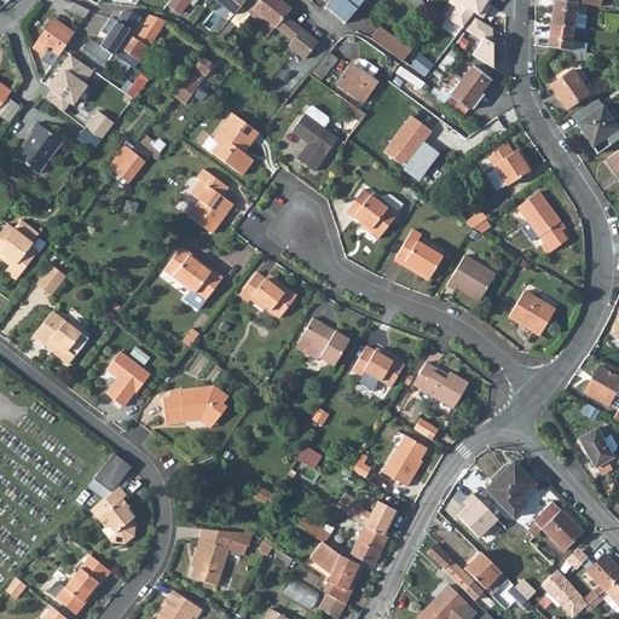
[(173,0),(169,6),(180,15),(189,3),(194,7),(198,0),(173,0)]
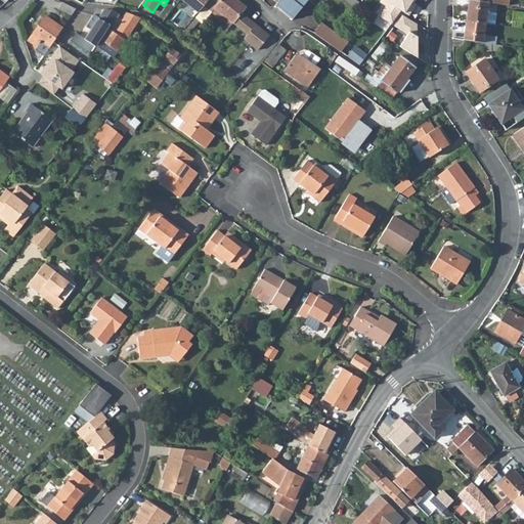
[(183,0),(198,12),(208,0),(183,0)]
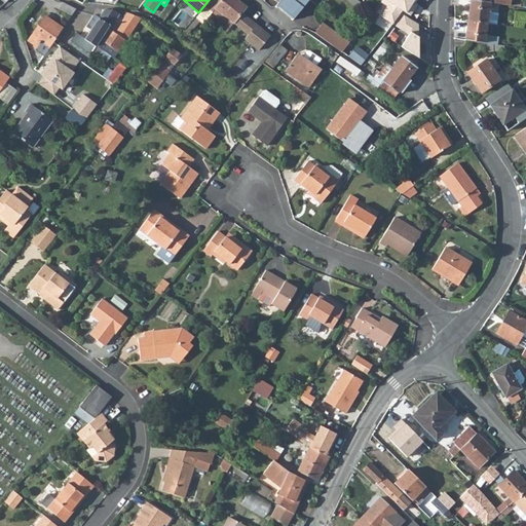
[(235,0),(211,0),(205,7),(212,12),(219,19),(222,15),(247,36),(242,40),(256,51),(268,38),(240,14),(246,8),(235,0)]
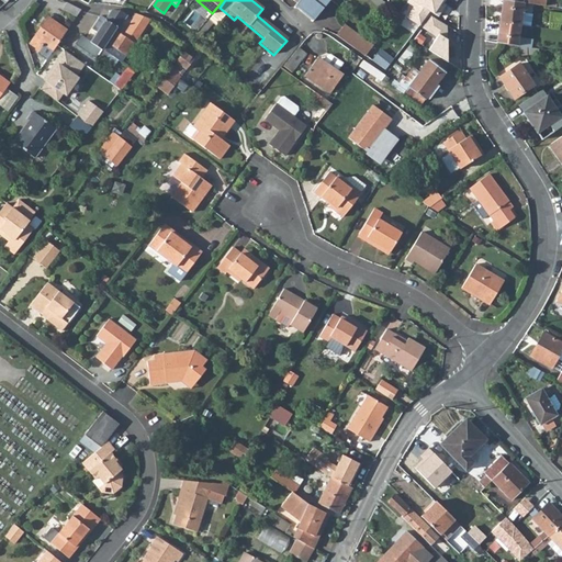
[(300,0),(298,4),(294,8),(312,22),(329,0),(300,0)]
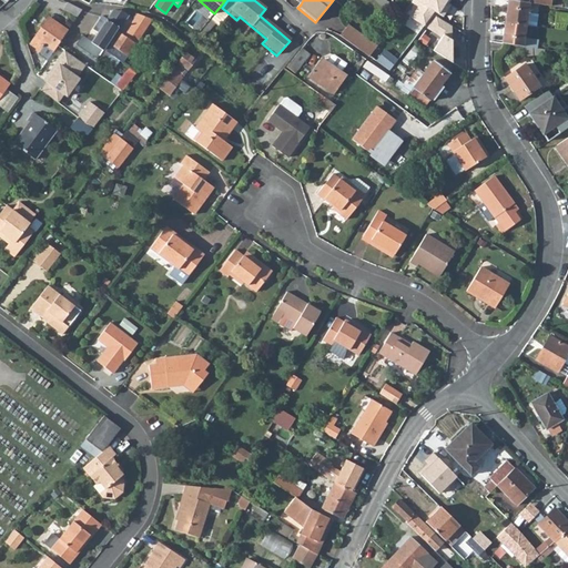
[(507,1),(505,23),(524,26),(527,3),(507,1)]
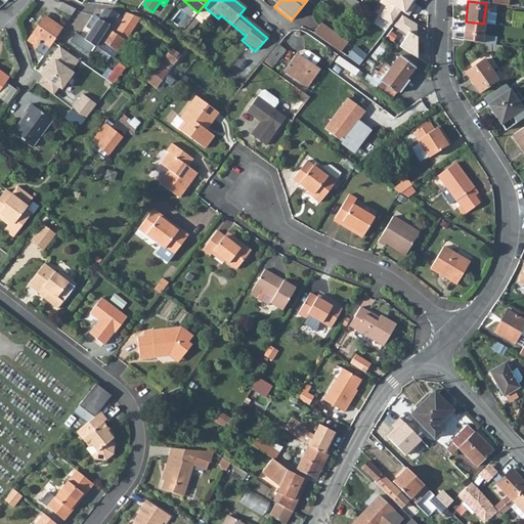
[(61,2),(58,9),(71,16),(76,9),(61,2)]
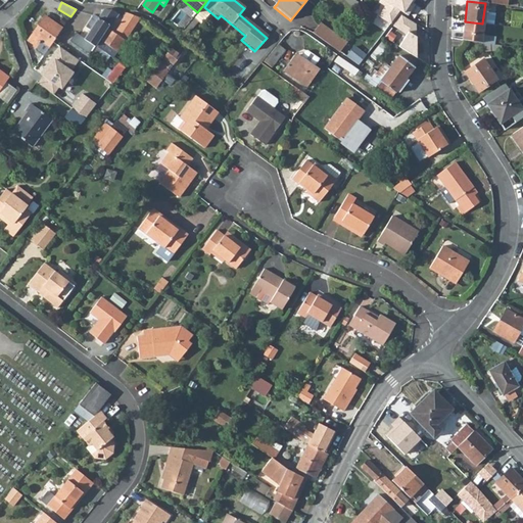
[(204,7),(195,19),(197,21),(200,25),(210,12),(204,7)]
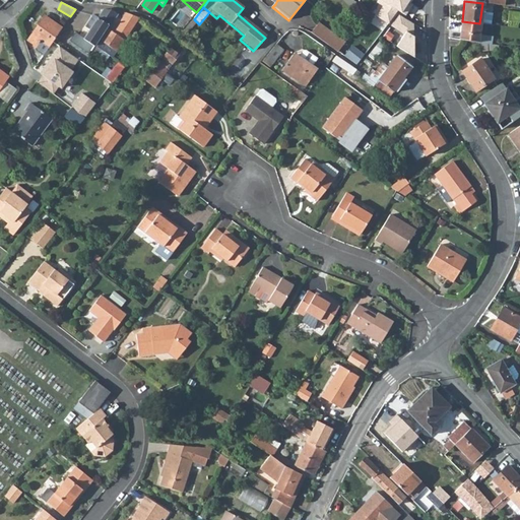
[(103,10),(83,39),(93,46),(108,25),(110,26),(119,12),(111,10),(103,10)]
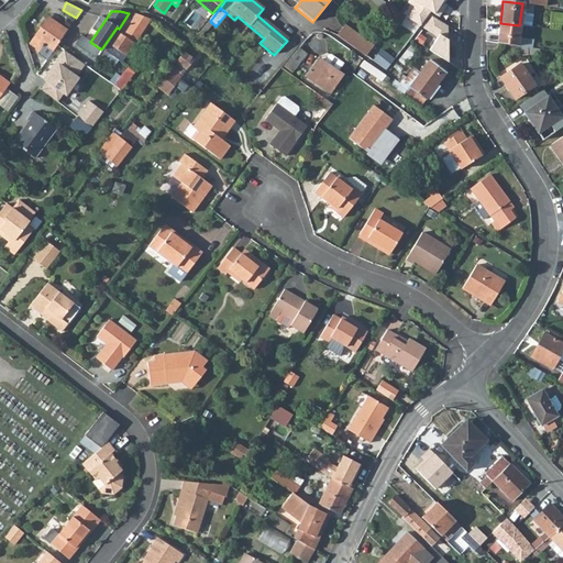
[(551,14),(550,23),(561,25),(562,15),(551,14)]
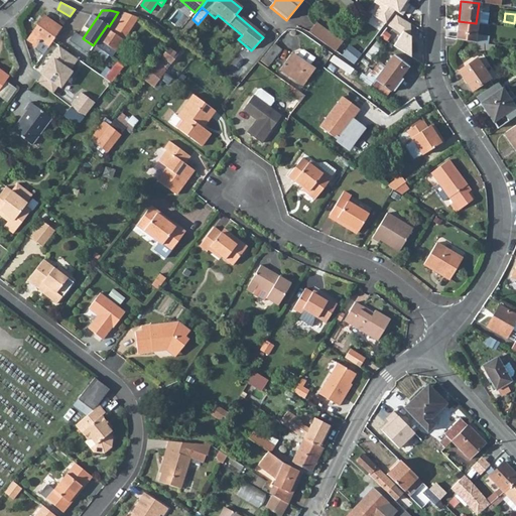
[(107,29),(99,41),(113,50),(120,40),(121,41),(137,18),(125,14),(112,32),(107,29)]
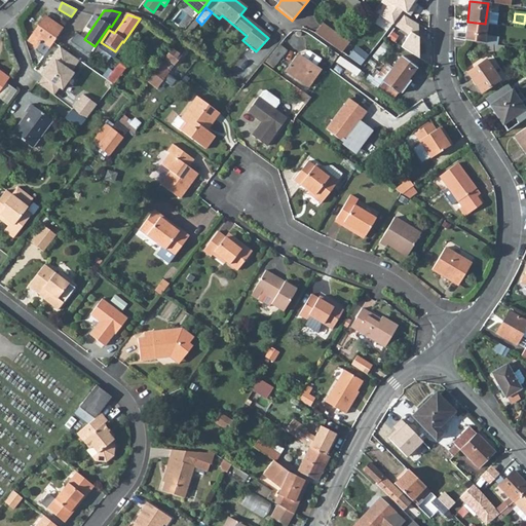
[(28,40),(37,47),(40,42),(49,48),(53,42),(63,29),(44,16),(28,40)]
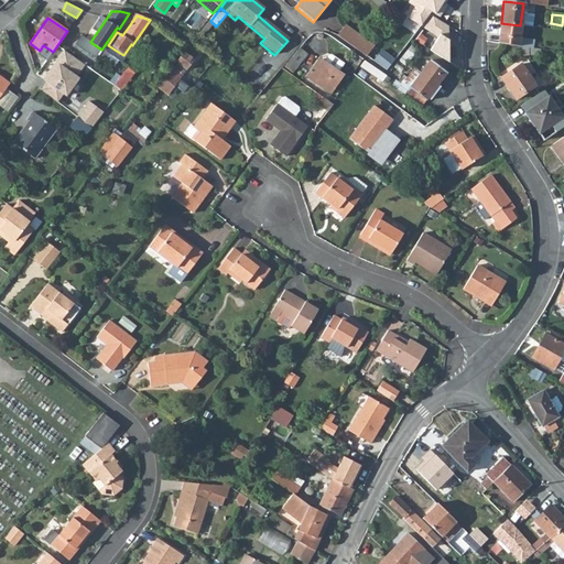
[(213,23),(210,21),(201,32),(204,35),(213,23)]
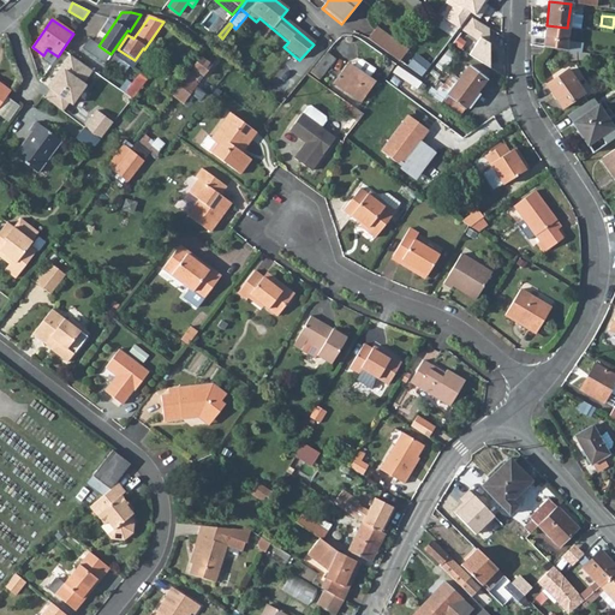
[(547,25),(543,48),(565,52),(566,42),(567,28),(547,25)]
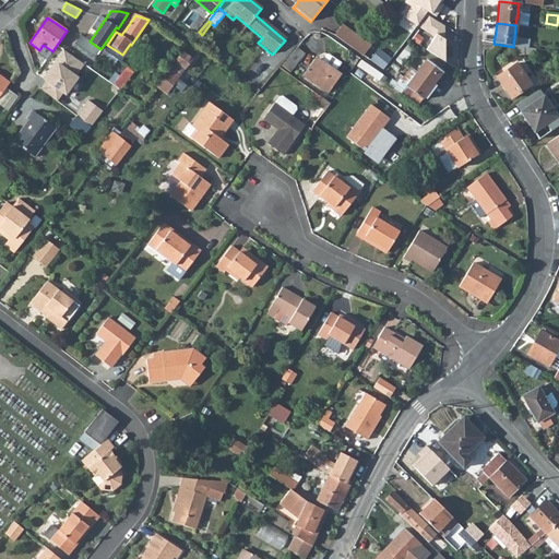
[(334,36),(363,57),(370,47),(342,26),(334,36)]
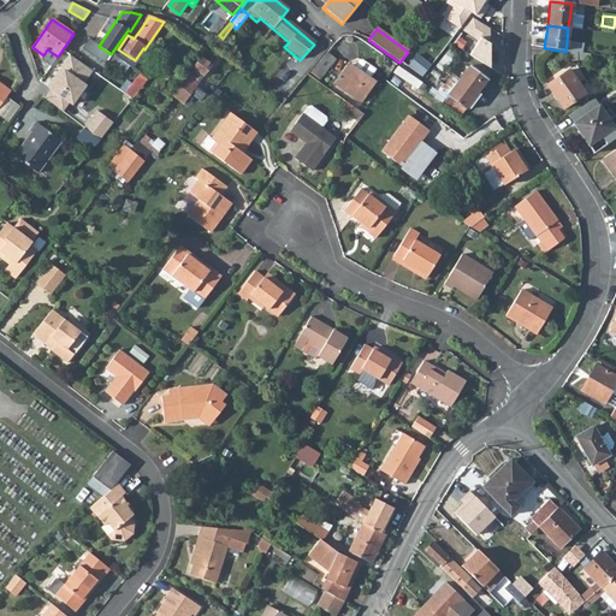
[(472,55),(487,63),(496,45),(480,37),(472,55)]
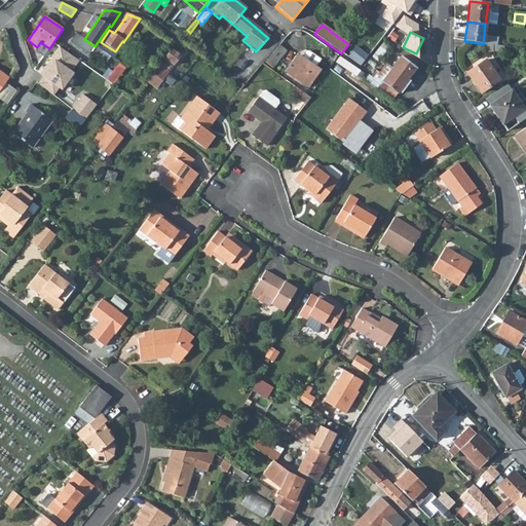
[(80,44),(84,39),(77,34),(68,48),(78,55),(84,47),(80,44)]
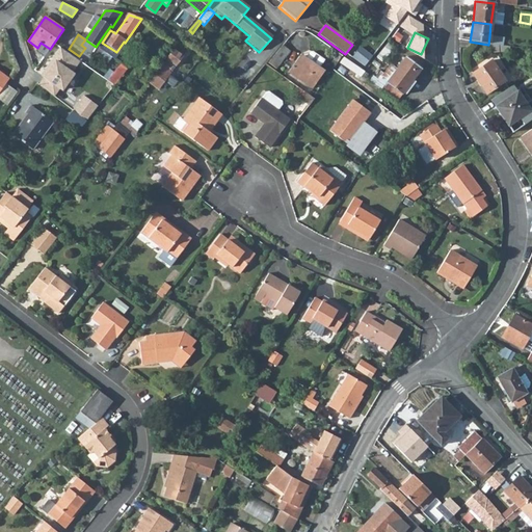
[(489,36),(488,45),(497,46),(501,47),(503,38),(489,36)]
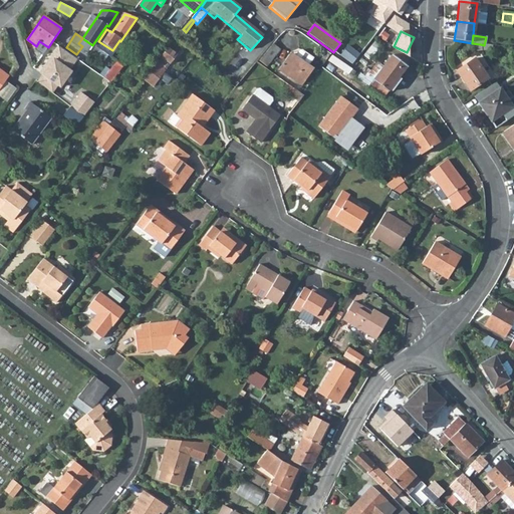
[(39,41),(36,46),(45,51),(48,47),(39,41)]
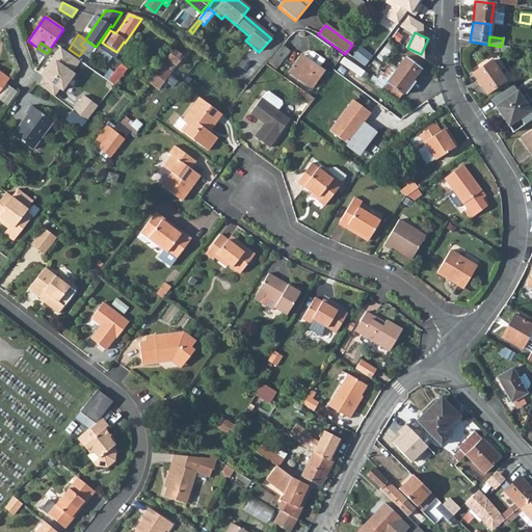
[(283,46),(268,63),(275,70),(290,52),(283,46)]
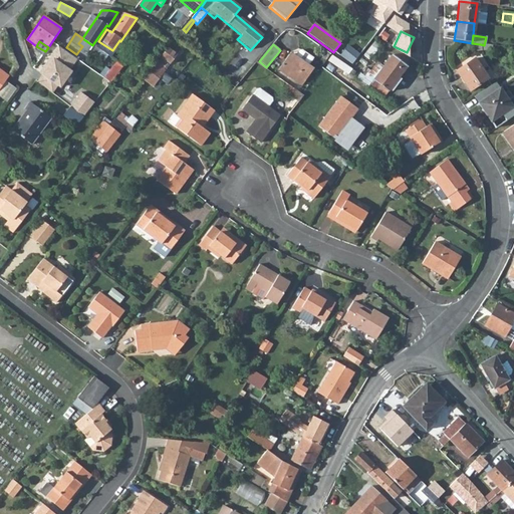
[(58,45),(43,66),(46,69),(37,82),(52,93),(57,85),(60,87),(69,73),(69,70),(77,59),(58,45)]
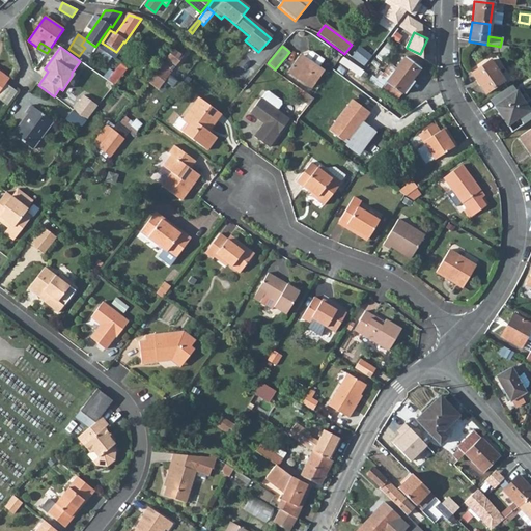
[(167,60),(156,75),(149,83),(159,89),(165,81),(171,74),(169,72),(174,65),(175,66),(183,57),(174,51),(167,59),(167,60)]
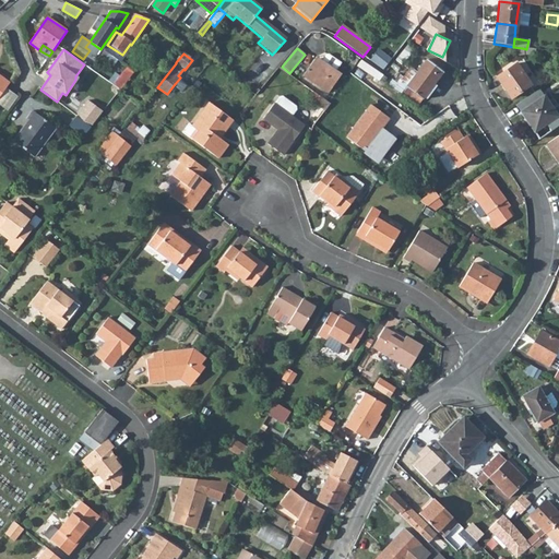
[(312,75),(309,79),(328,92),(339,75),(335,72),(340,66),(329,57),(325,58),(322,62),(321,62),(319,66),(312,60),(306,70),(312,75)]
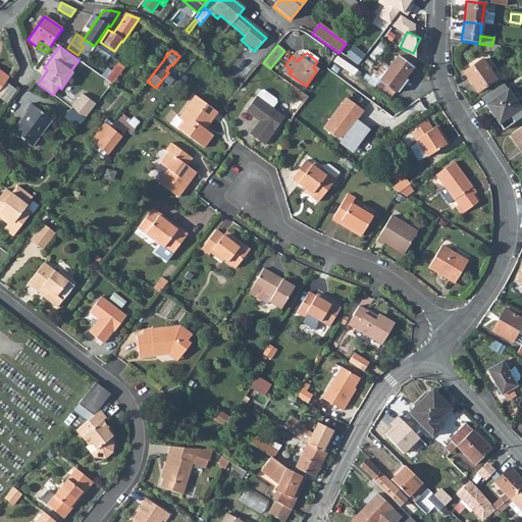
[(396,56),(377,82),(392,93),(410,67),(396,56)]
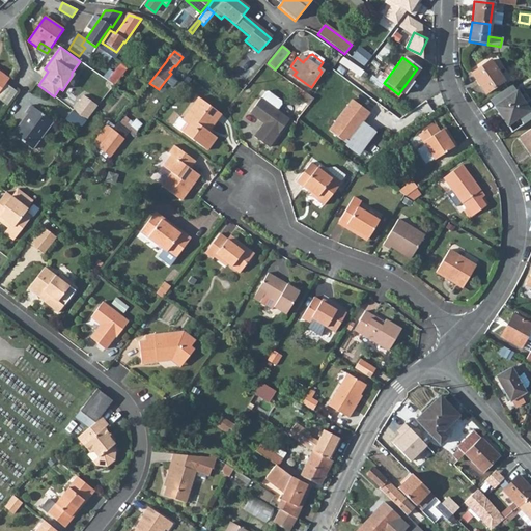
[(117,85),(127,65),(119,61),(109,81),(117,85)]
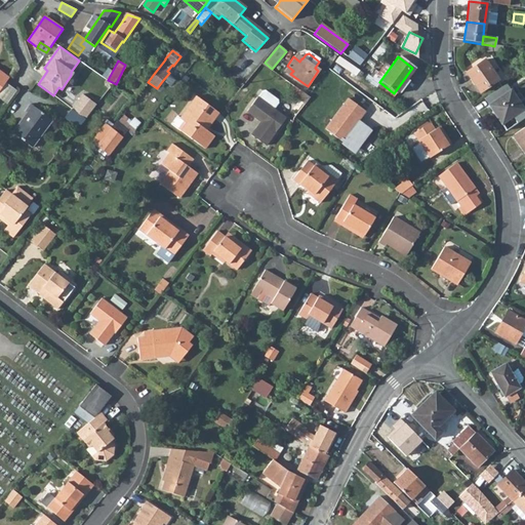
[(483,61),(465,73),(478,93),(496,80),(483,61)]
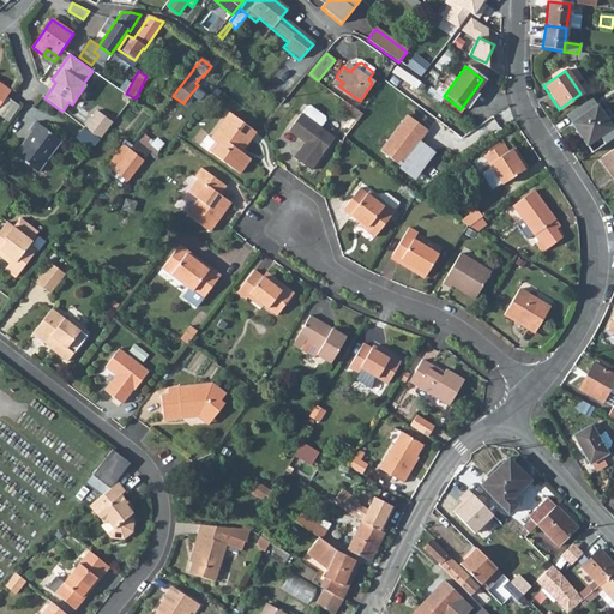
[(0,83),(0,82),(0,104),(7,95),(11,90),(0,83)]
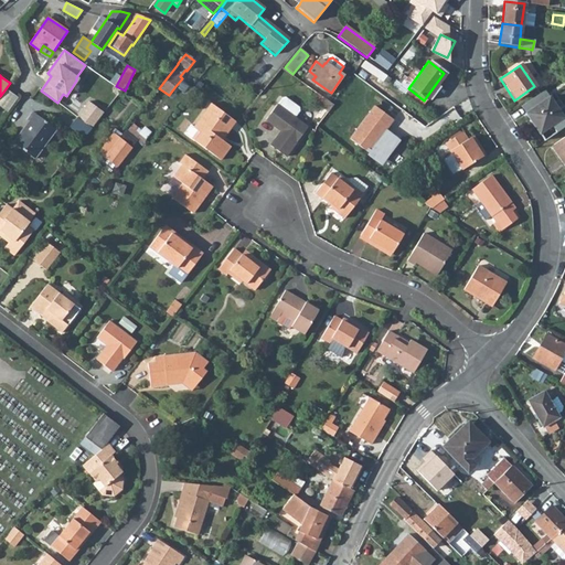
[(281,98),(265,121),(279,132),(269,147),(284,158),(306,128),(294,119),(299,112),(298,107),(286,98),(281,98)]
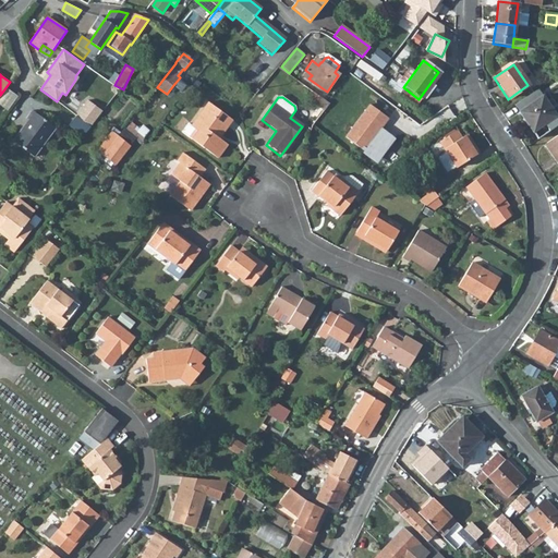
[(541,97),(518,112),(531,133),(554,117),(541,97)]
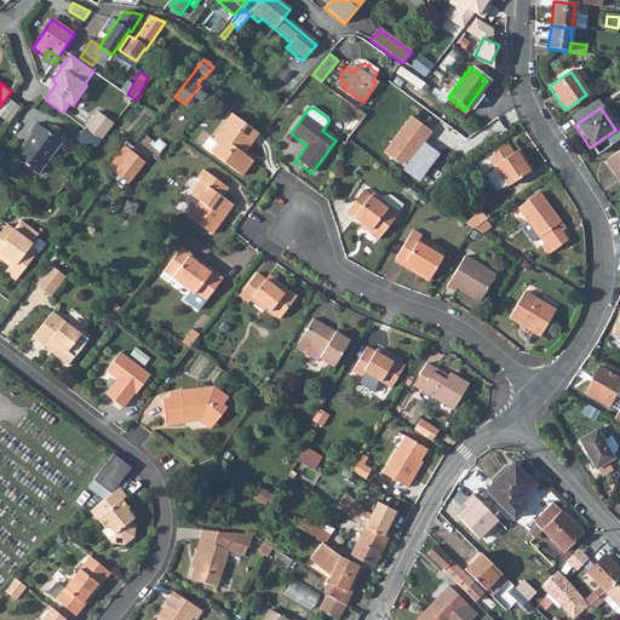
[(85,130),(101,142),(115,125),(99,112),(85,130)]
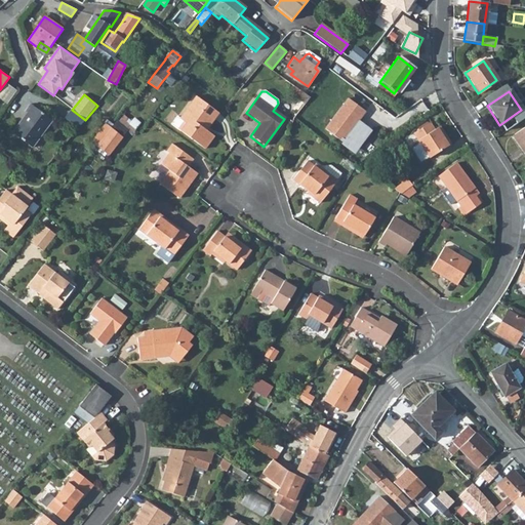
[(185,124),(179,131),(203,150),(213,137),(203,130),(210,120),(212,121),(217,114),(195,97),(178,120),(183,123),(185,124)]
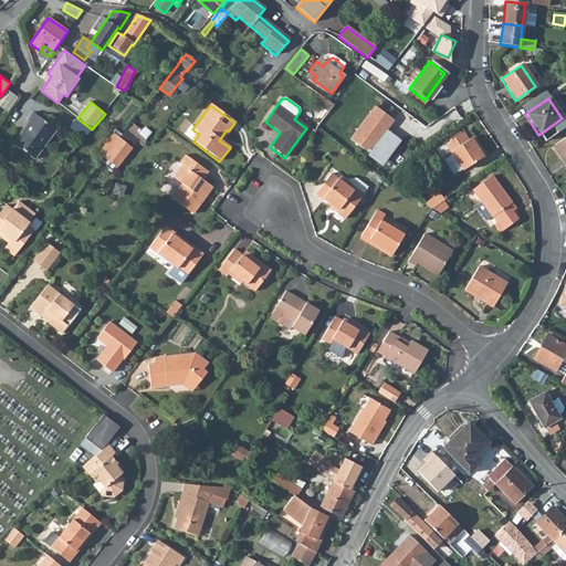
[(374,107),(349,140),(368,154),(394,121),(374,107)]
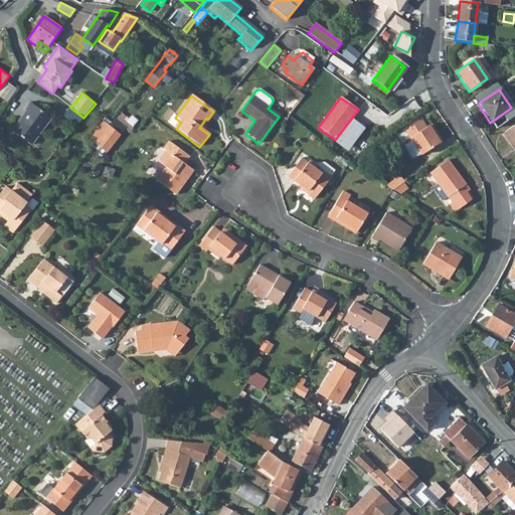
[(26,112),(12,131),(31,145),(51,119),(30,103),(24,110),(26,112)]
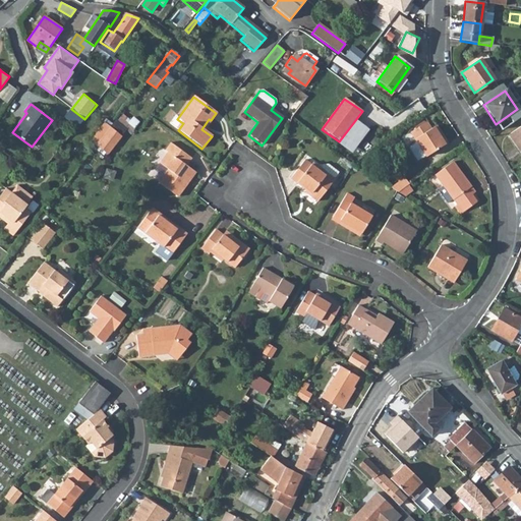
[(71,109),(64,118),(77,128),(84,119),(71,109)]
